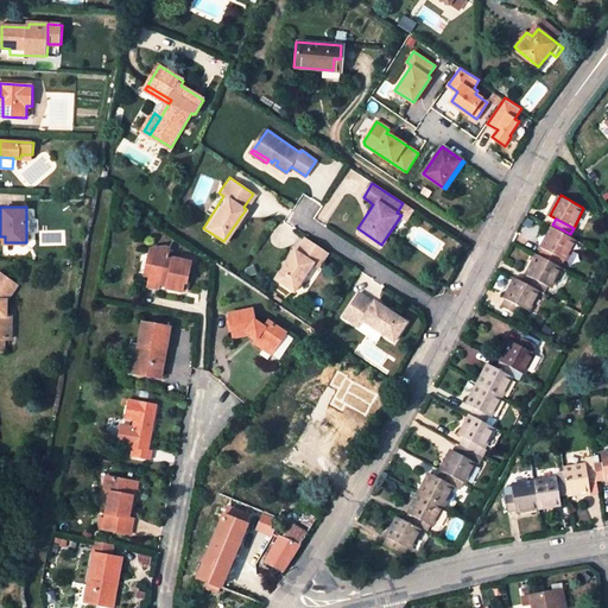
[(570,234),(552,225),(542,246),(559,255),(565,259),(577,238),(570,234)]
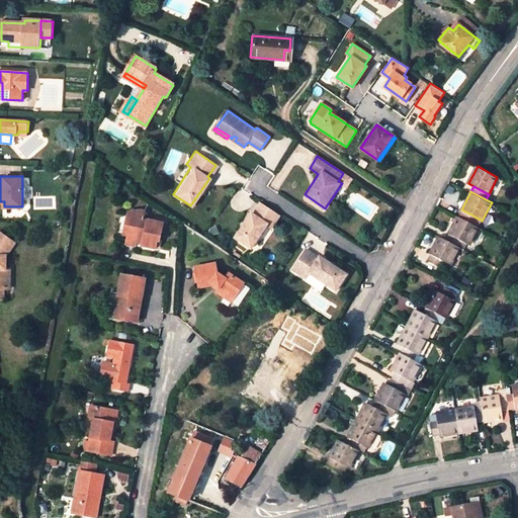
[(252,249),(267,226),(272,218),(276,221),(279,217),(276,214),(273,212),(260,203),(252,214),(251,213),(235,238),(252,249)]
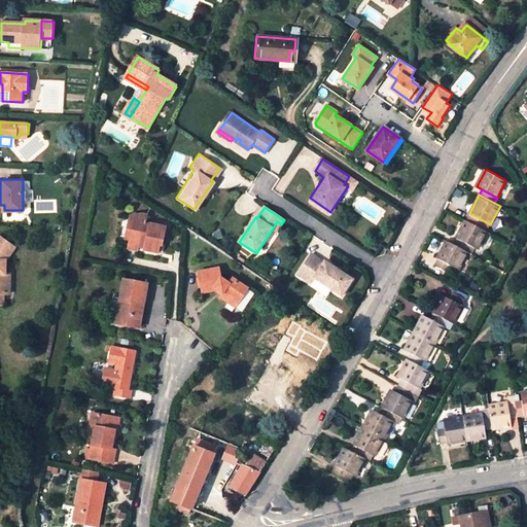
[(143,250),(160,254),(162,243),(165,244),(169,227),(149,221),(151,215),(147,213),(130,220),(128,231),(134,233),(132,242),(130,249),(138,251),(139,244),(144,245),(143,250)]
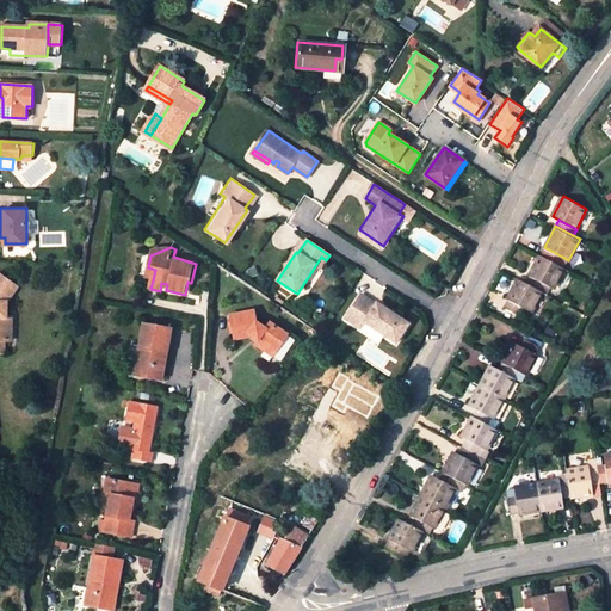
[(544,247),(541,254),(557,264),(562,257),(544,247)]
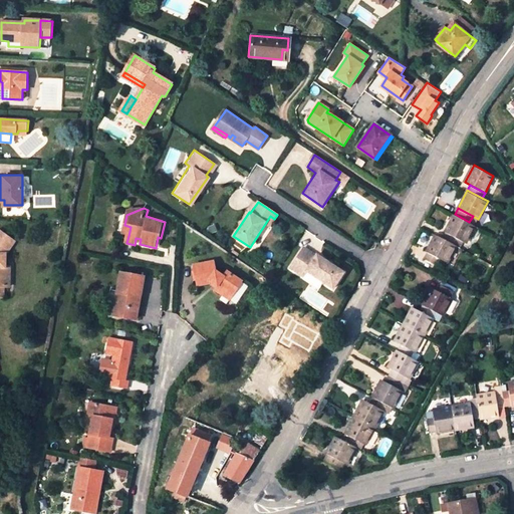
[(475,225),(469,222),(455,214),(446,231),(461,239),(466,242),(475,225)]
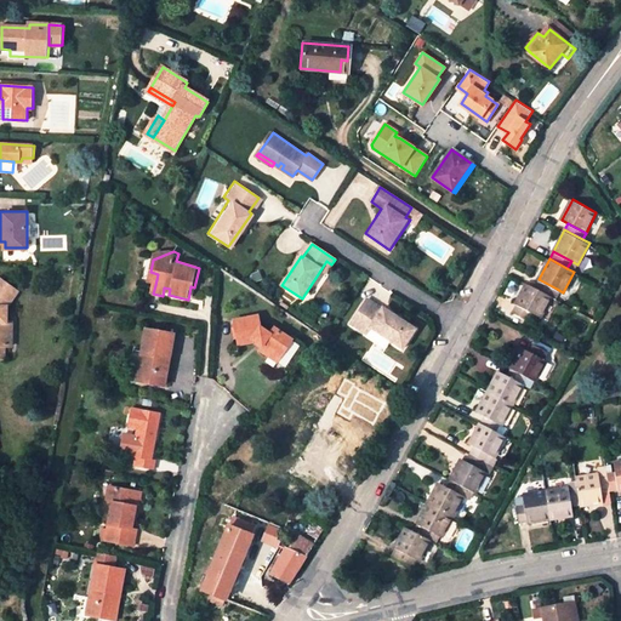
[(325,273),(331,265),(326,261),(320,271),(325,273)]
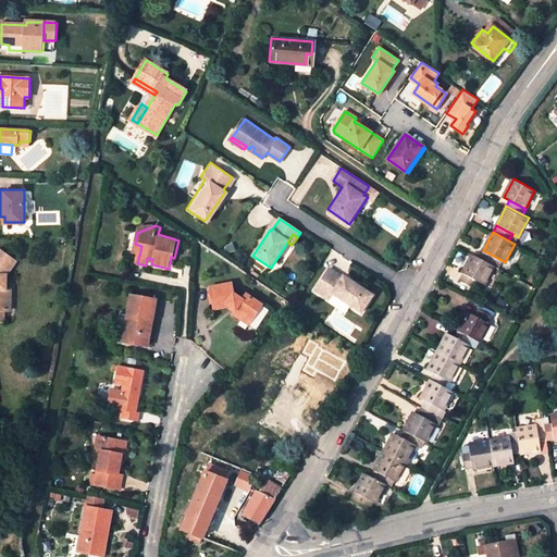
[(0,310),(5,310),(13,311),(14,289),(9,289),(10,275),(20,262),(3,249),(0,252),(0,310)]
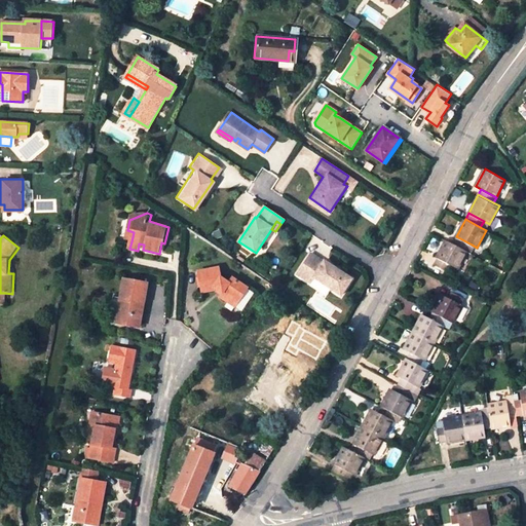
[(467,251),(472,245),(456,236),(453,242),(467,251)]
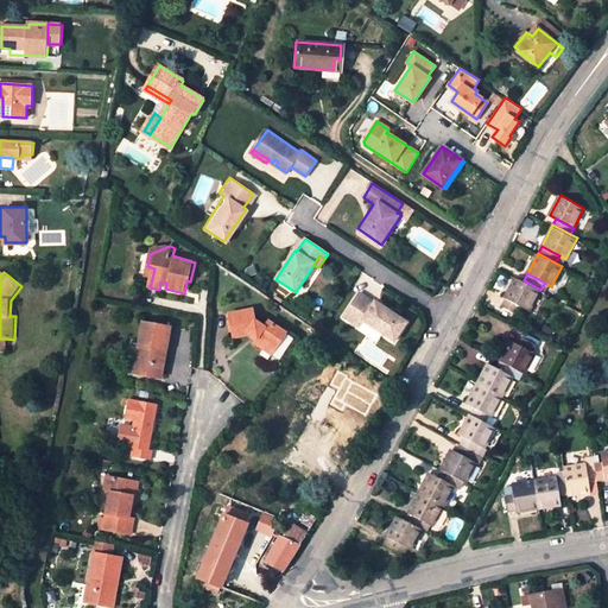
[(518,277),(506,298),(523,306),(530,311),(540,290),(524,280),(518,277)]
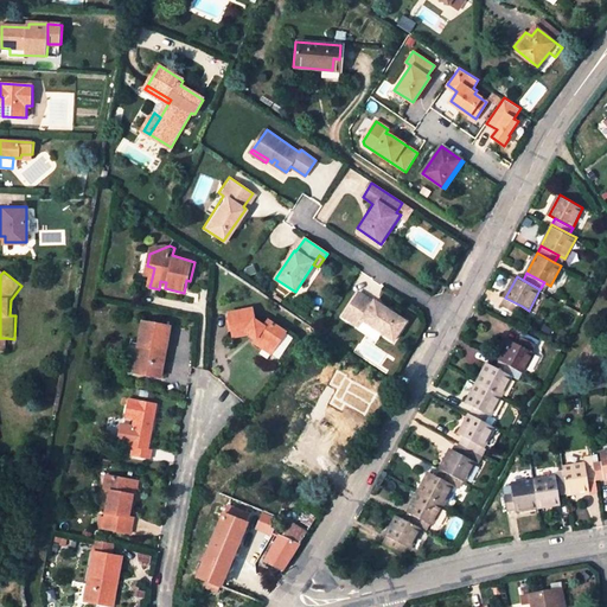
[(358,291),(350,301),(365,312),(374,300),(358,291)]
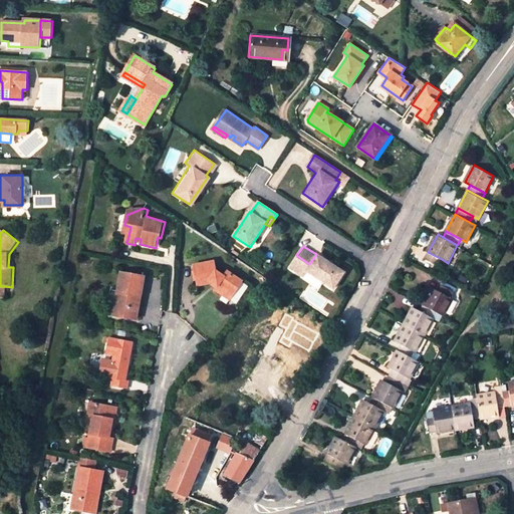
[(438,266),(442,259),(428,252),(425,259),(438,266)]
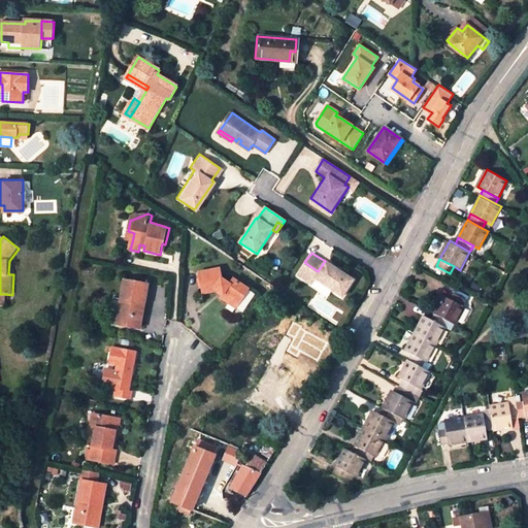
[(352,279),(325,261),(318,271),(304,262),(296,274),(310,284),(315,279),(340,296),(352,279)]
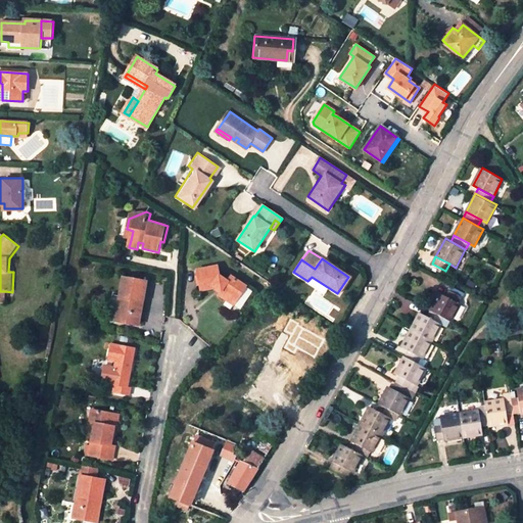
[(199,270),(203,289),(211,287),(214,285),(222,293),(221,295),(229,300),(232,297),(238,301),(248,287),(233,277),(230,281),(222,276),(220,266),(199,270)]
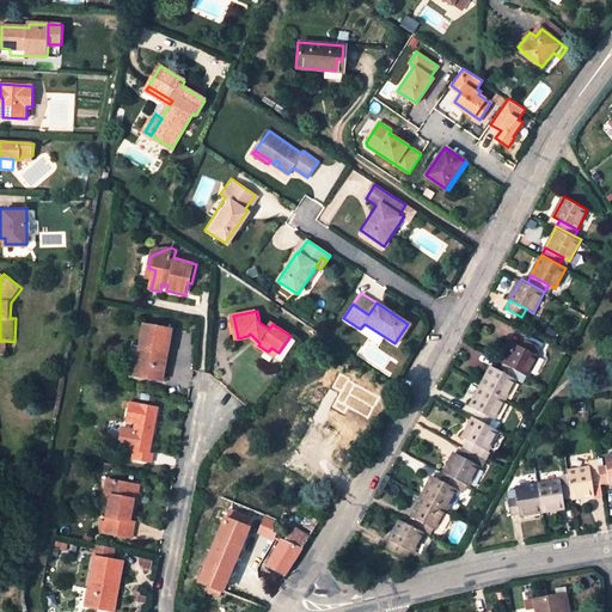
[(145,324),(140,347),(147,348),(141,377),(161,381),(171,330),(145,324)]
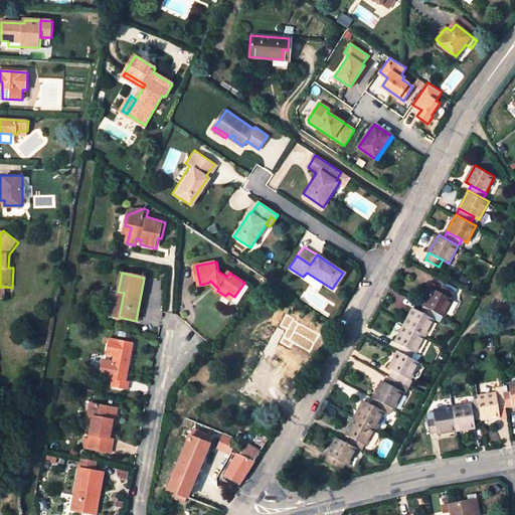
[(443,286),(440,292),(453,299),(456,293),(443,286)]
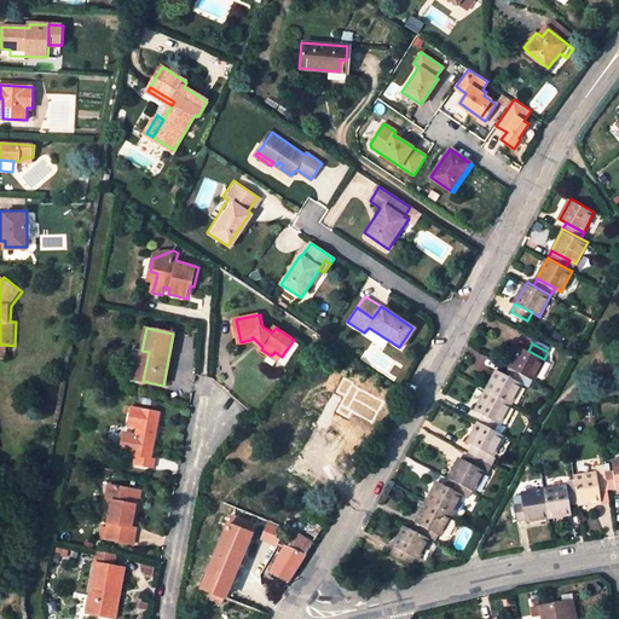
[(521,346),(509,366),(526,376),(532,380),(544,359),(528,351),(521,346)]
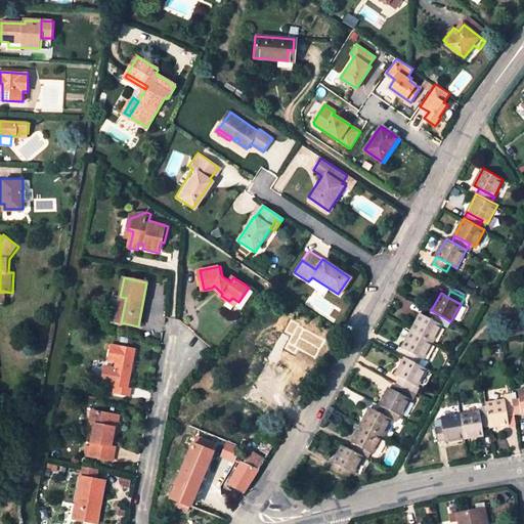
[(116,321),(121,322),(126,298),(120,297),(116,321)]
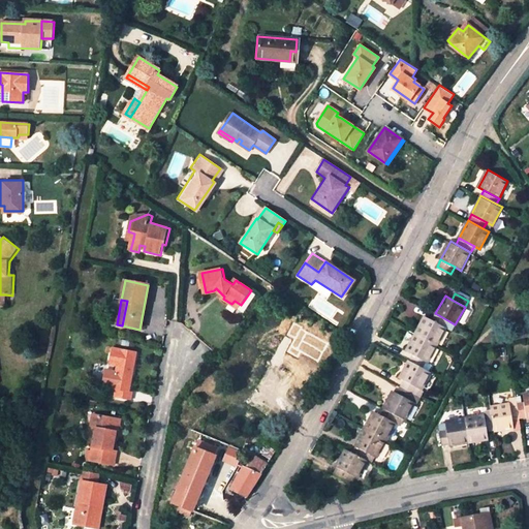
[(235,301),(231,304),(239,309),(241,305),(235,301)]
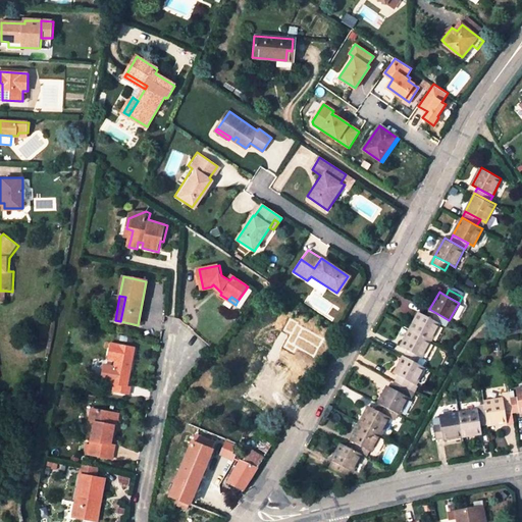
[(429,309),(425,316),(439,324),(444,317),(429,309)]
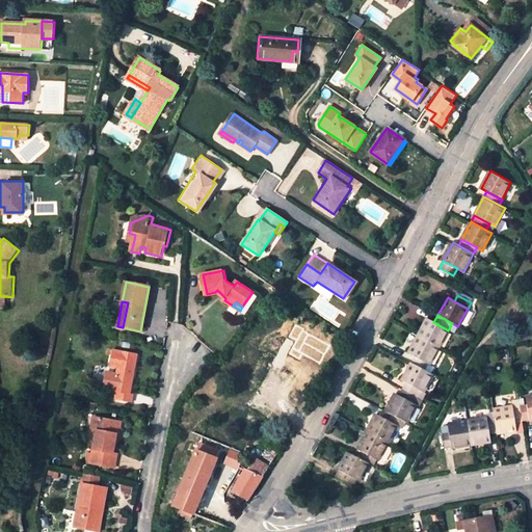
[(415,357),(429,366),(448,330),(433,322),(428,319),(408,354),(415,357)]
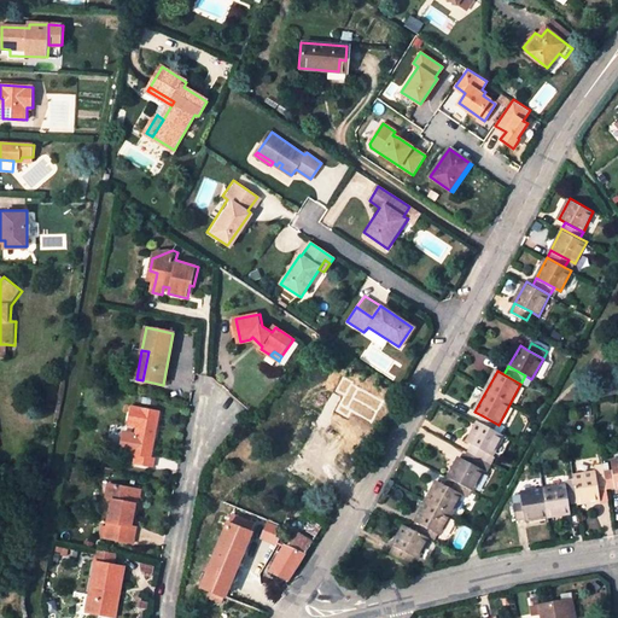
[(161,413),(133,407),(130,426),(138,429),(136,435),(134,454),(138,455),(136,464),(156,467),(157,459),(152,458),(161,413)]
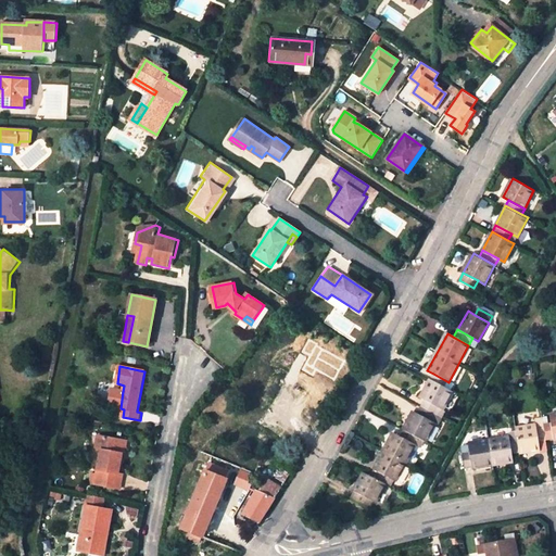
[(433,374),(430,380),(444,389),(449,382),(433,374)]
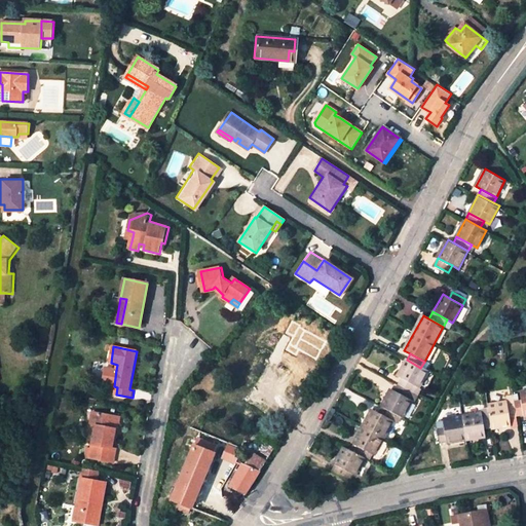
[(420,368),(407,360),(397,377),(400,379),(414,386),(417,387),(426,371),(420,368)]
